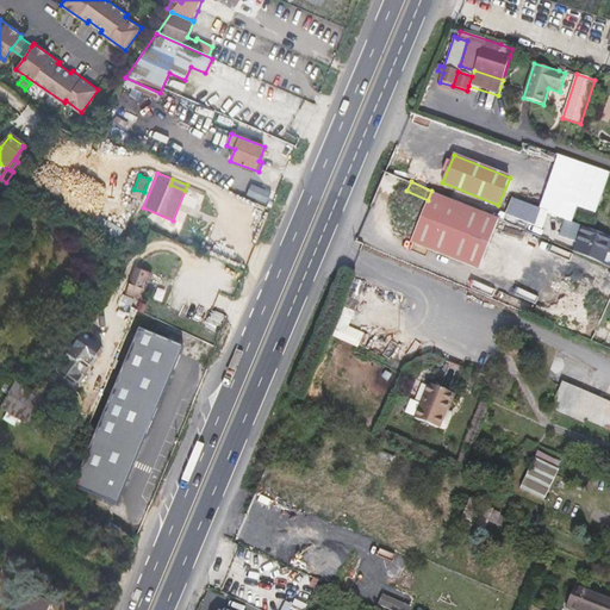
[(248,195),(268,204),(273,192),(253,184),(248,195)]
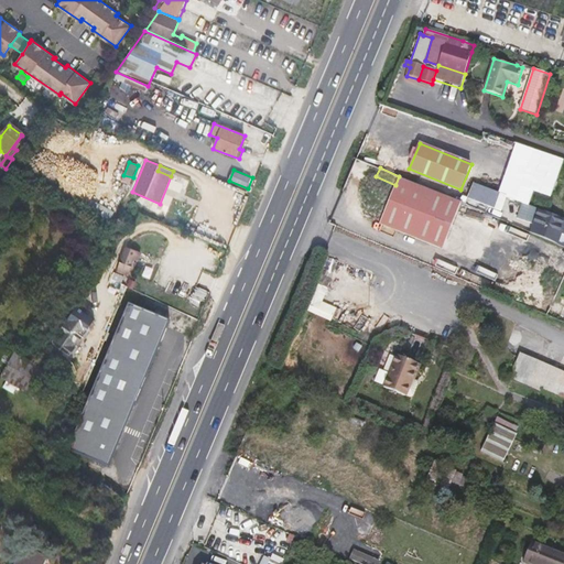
[(166,192),(180,196),(185,177),(173,173),(166,192)]
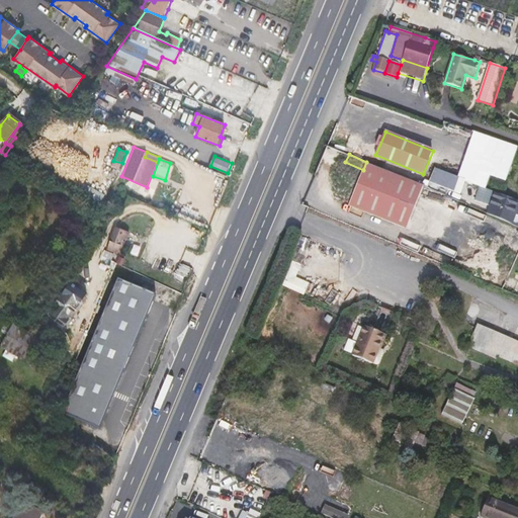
[(407,230),(423,186),(366,163),(349,206),(407,230)]
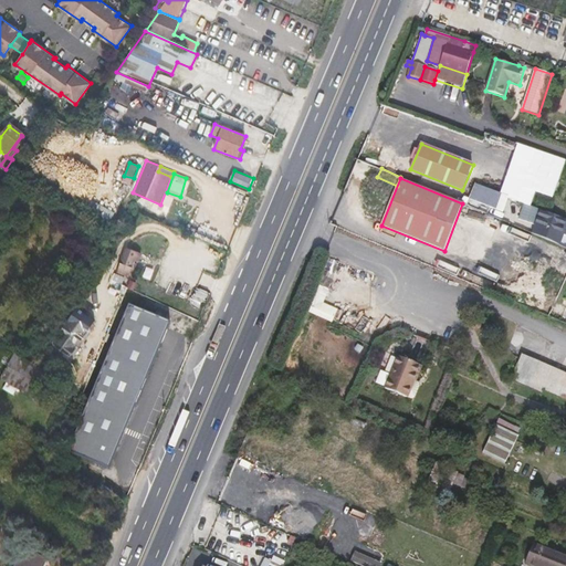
[(388,186),(381,182),(371,206),(377,209),(388,186)]
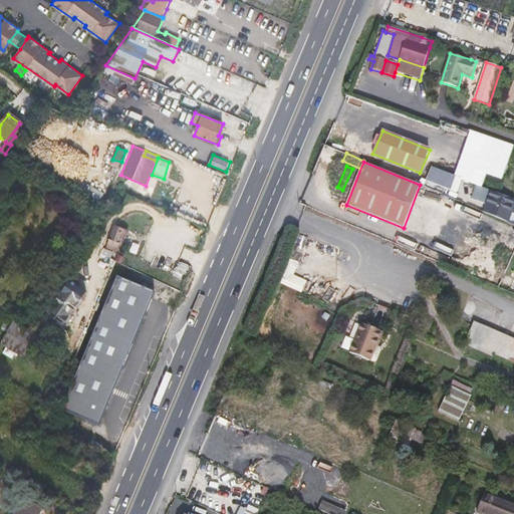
[(431,167),(426,181),(457,193),(462,179),(431,167)]
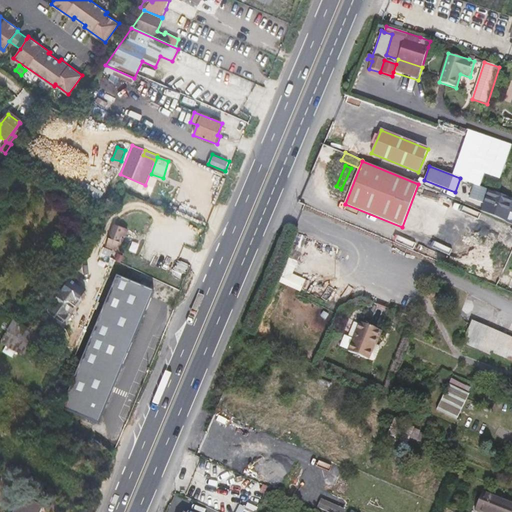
[(104,193),(83,181),(77,192),(98,204),(104,193)]
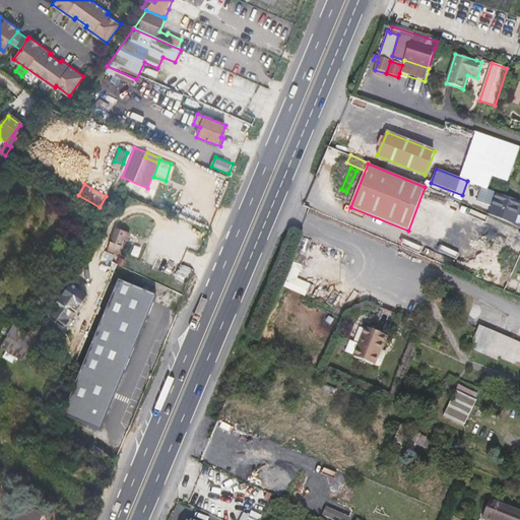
[(519,216),(519,201),(486,189),(482,188),(477,200),(519,216)]
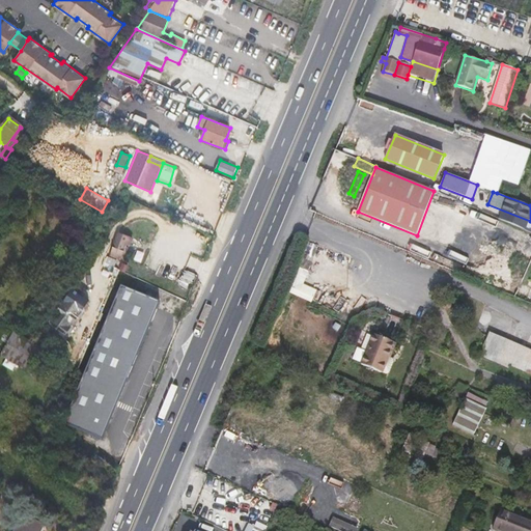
[(126,245),(129,236),(118,232),(109,256),(121,260),(124,251),(123,251),(126,245)]
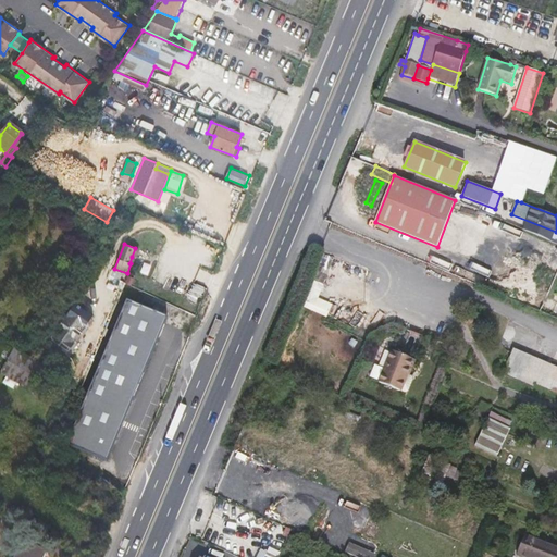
[(93,313),(74,301),(48,341),(66,353),(93,313)]
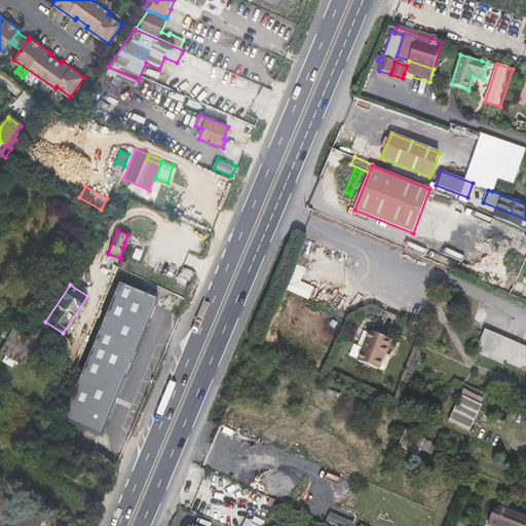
[(142,341),(158,301),(121,286),(92,354),(84,350),(79,363),(87,366),(65,420),(103,436),(142,341)]
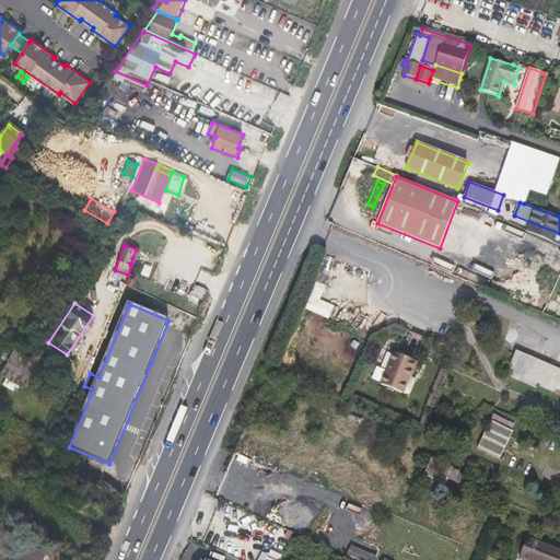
[(14,349),(2,375),(26,387),(39,361),(14,349)]
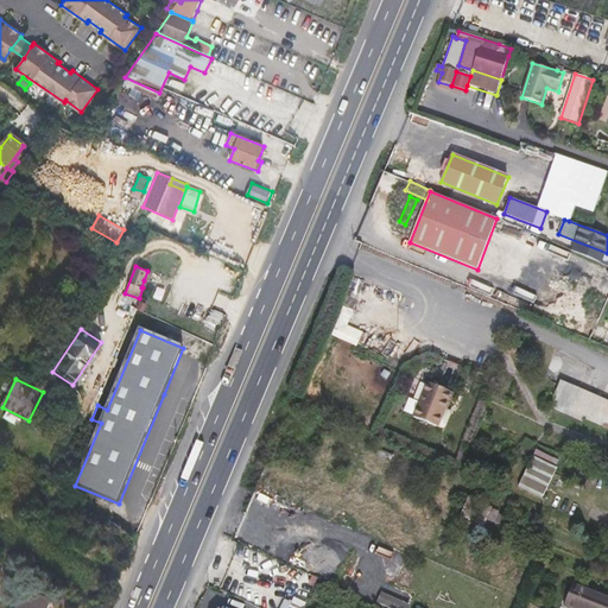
[(607,400),(561,380),(549,407),(607,432),(607,400)]
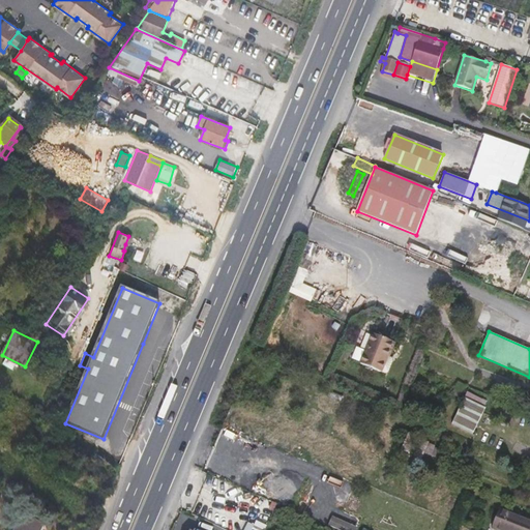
[(395,343),(373,333),(360,364),(382,373),(388,357),(390,352),(392,352),(395,343)]
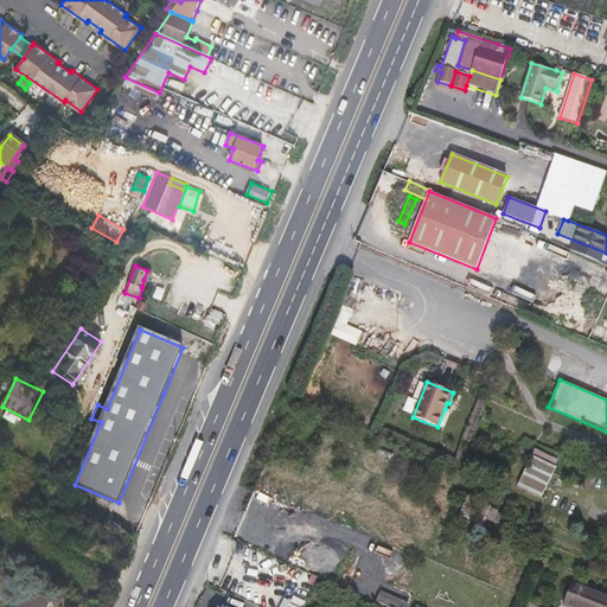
[(420,400),(426,384),(420,382),(414,397),(420,400)]
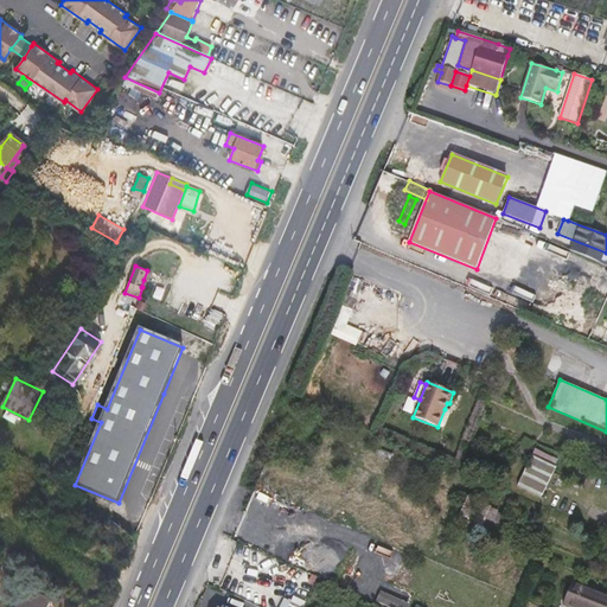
[(445,409),(438,427),(442,429),(446,428),(452,414),(449,411),(445,409)]
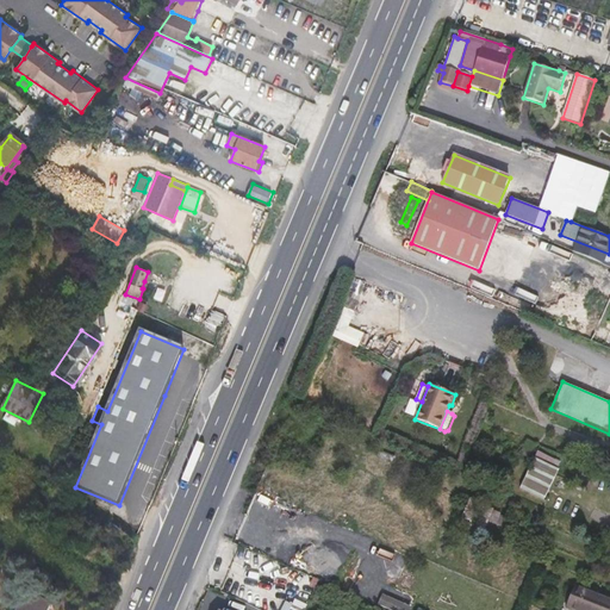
[(527,440),(520,459),(531,464),(540,446),(527,440)]
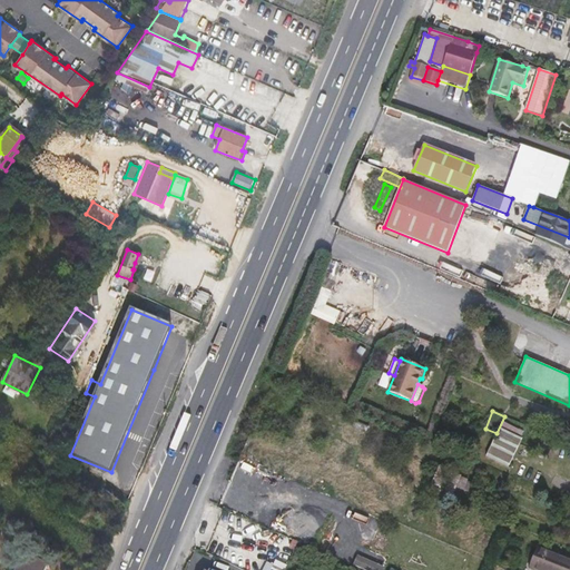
[(503,422),(500,428),(487,457),(509,468),(522,439),(521,439),(524,432),(523,431),(520,429),(519,430),(503,422)]
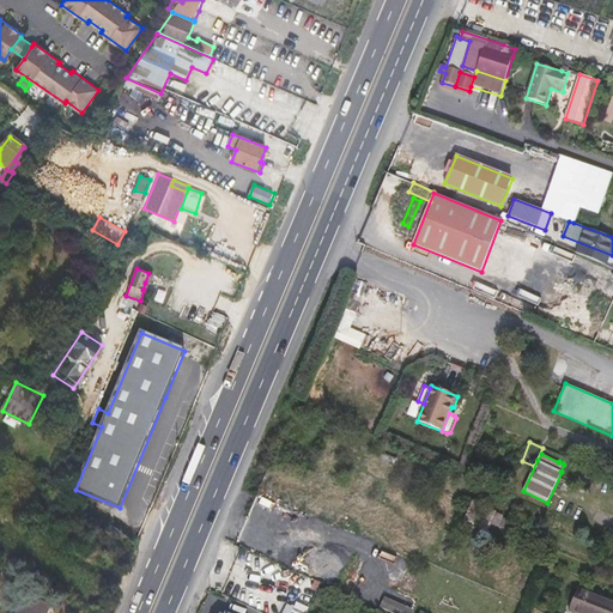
[(473,501),(465,521),(473,525),(479,527),(489,532),(491,525),(498,527),(504,515),(487,508),(483,505),(473,501)]
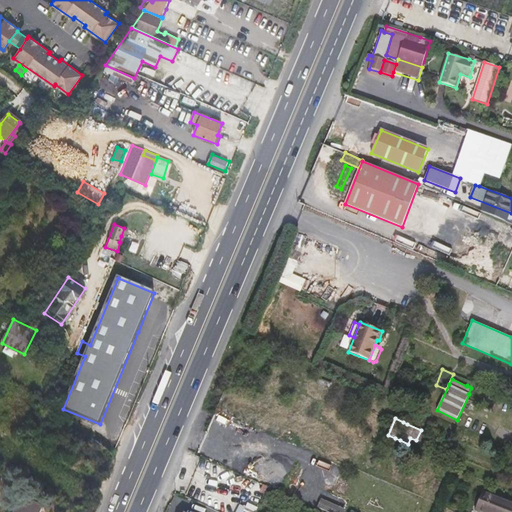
[(428,437),(424,446),(435,451),(439,441),(428,437)]
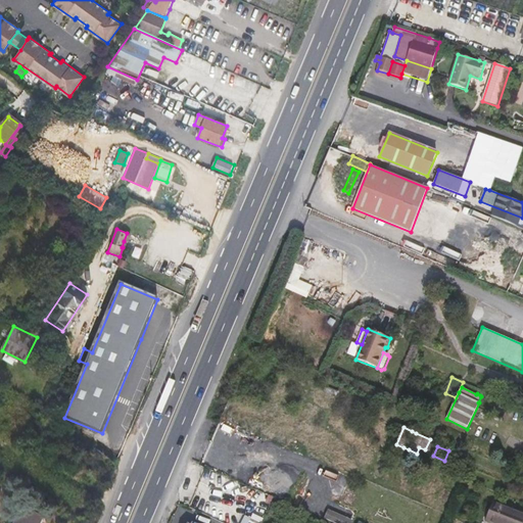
[(485,521),(488,522),(522,522),(522,513),(493,501),(485,521)]
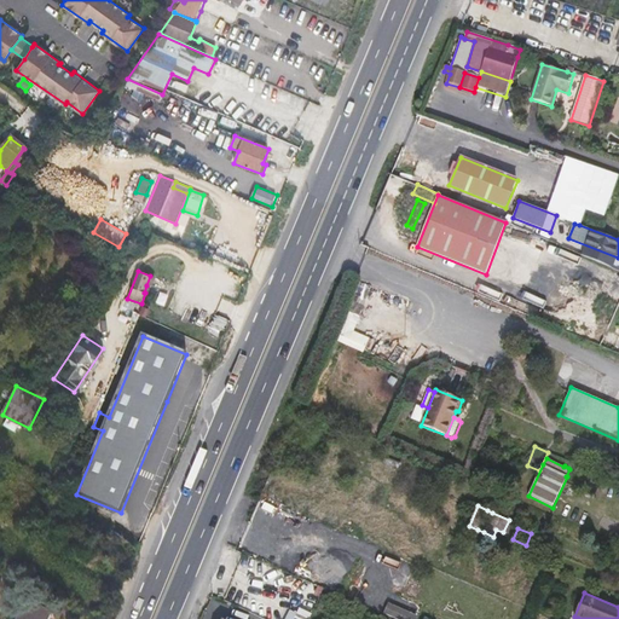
[(25,599),(16,618),(48,618),(53,609),(25,599)]
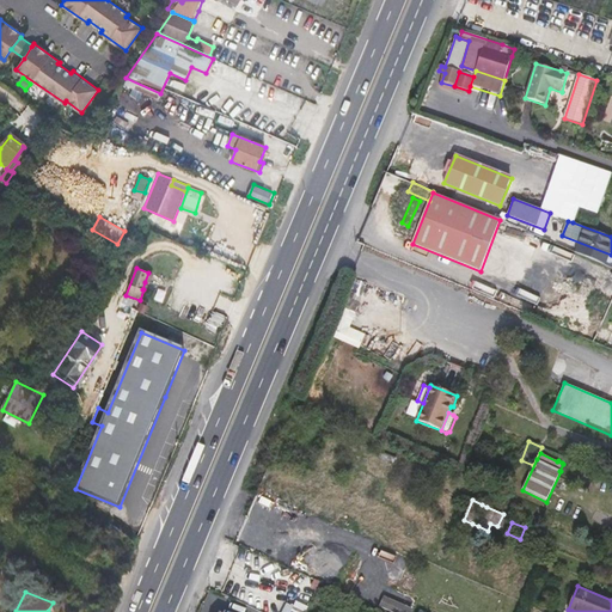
[(305,611),(307,609),(289,599),(283,611),(305,611)]
